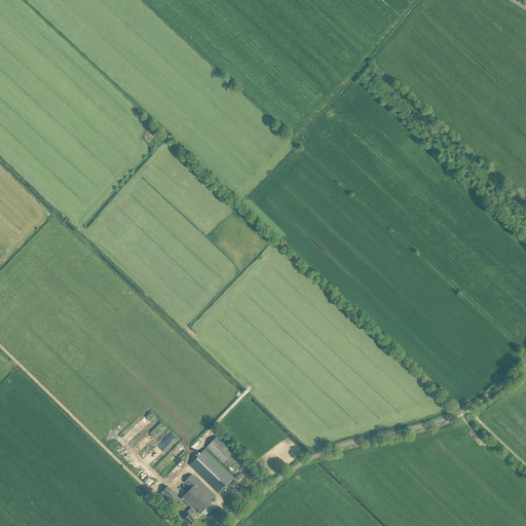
[(151,440),(164,427),(160,423),(147,435),(151,440)]
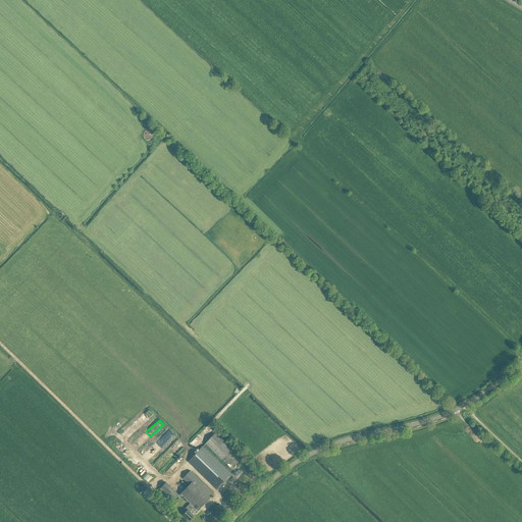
[(246,462),(217,432),(189,461),(218,490),(232,475),(204,448),(207,446),(235,473),(246,462)]
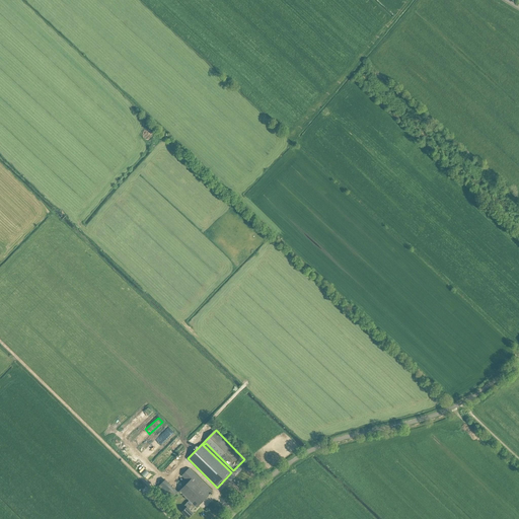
[(110,438),(94,446),(98,453),(115,446),(110,438)]
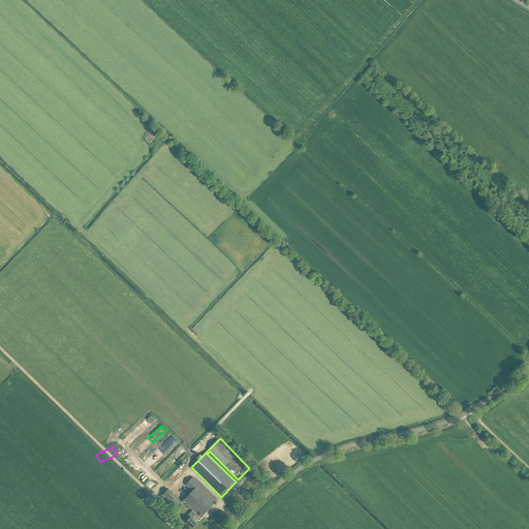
[(217,500),(193,476),(185,485),(192,491),(183,500),(193,509),(188,515),(190,517),(186,521),(192,527),(197,522),(195,521),(199,517),(200,517),(217,500)]
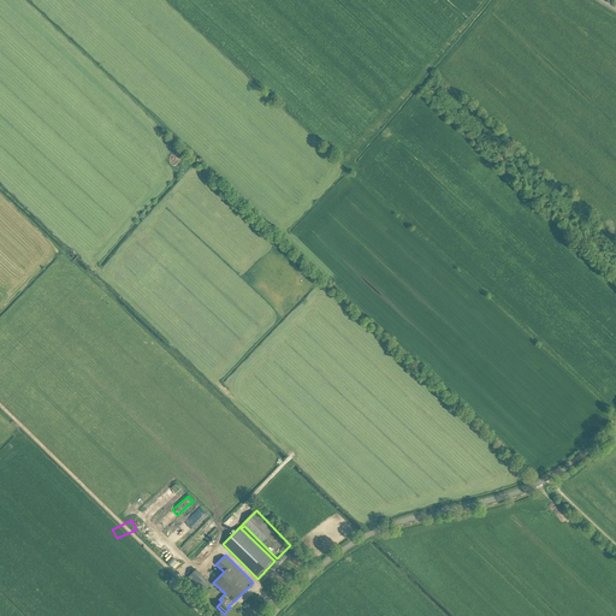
[(205,591),(212,584),(196,569),(189,576),(205,591)]
